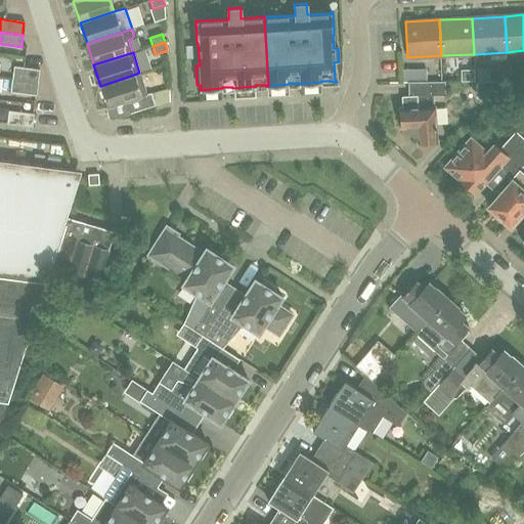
[(14,67),(13,79),(38,82),(39,70),(24,68),(14,67)]
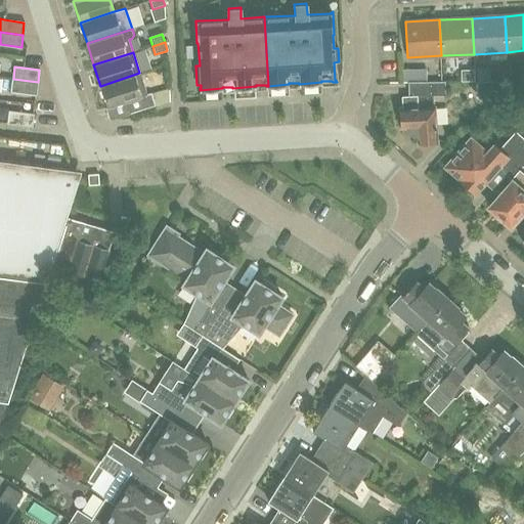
[(489,79),(489,68),(475,68),(476,80),(489,79)]
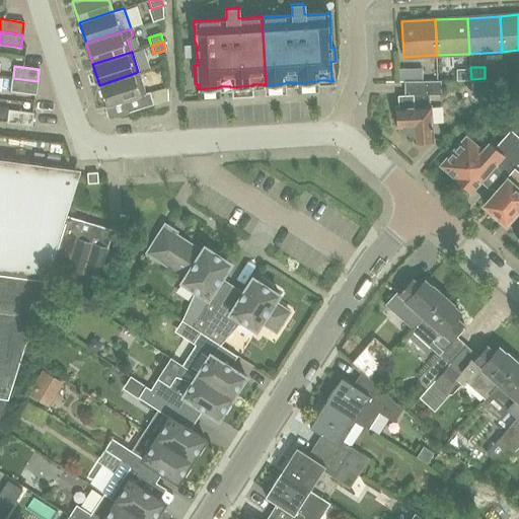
[(410,80),(410,68),(396,69),(397,80),(410,80)]
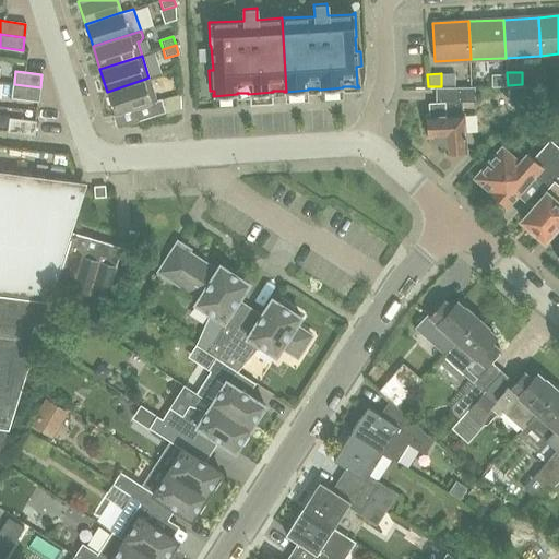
[(166,113),(162,99),(156,100),(149,78),(107,92),(115,115),(135,108),(139,121),(158,115),(165,113),(166,113)]
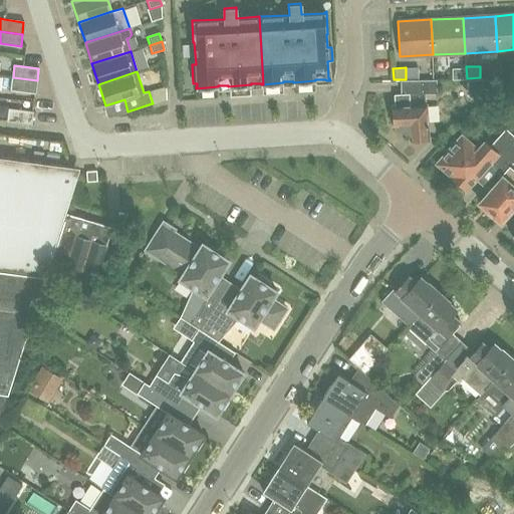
[(37,80),(13,77),(11,90),(36,93),(37,80)]
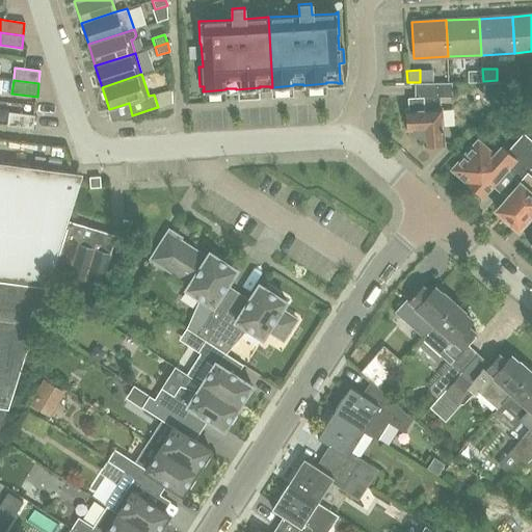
[(443,106),(440,107),(440,97),(451,97),(451,83),(415,83),(415,99),(404,99),(405,110),(406,130),(411,129),(411,135),(419,134),(429,143),(429,152),(447,150),(443,106)]
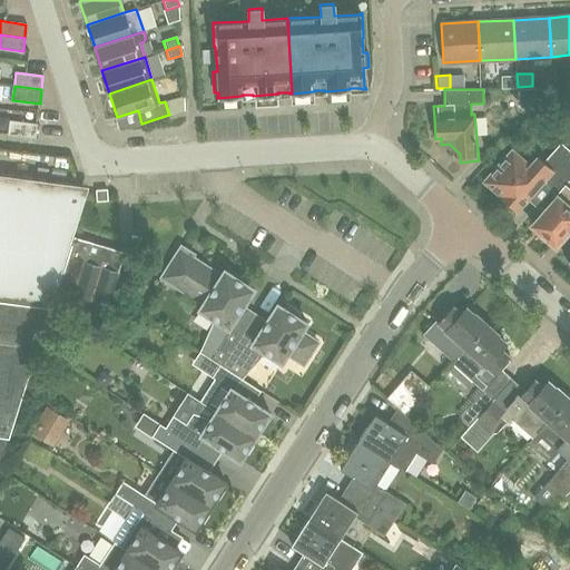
[(529,117),(544,100),(544,89),(517,89),(517,105),(529,117)]
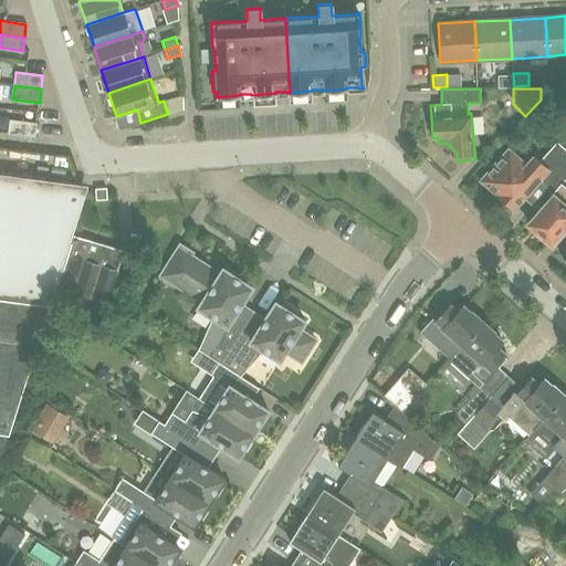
[(37,123),(10,119),(9,134),(35,137),(37,123)]
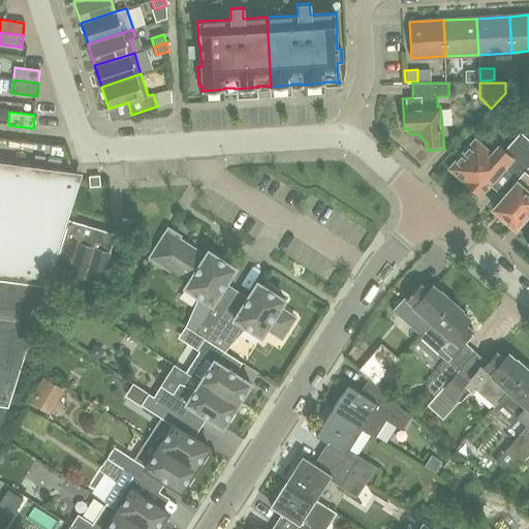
[(480,194),(502,169),(512,179),(522,169),(528,160),(518,149),(511,156),(500,146),(493,154),(476,139),(452,167),(455,169),(455,175),(458,178),(463,177),(466,179),(465,181),(467,183),(467,187),(472,191),(477,191),(480,194)]
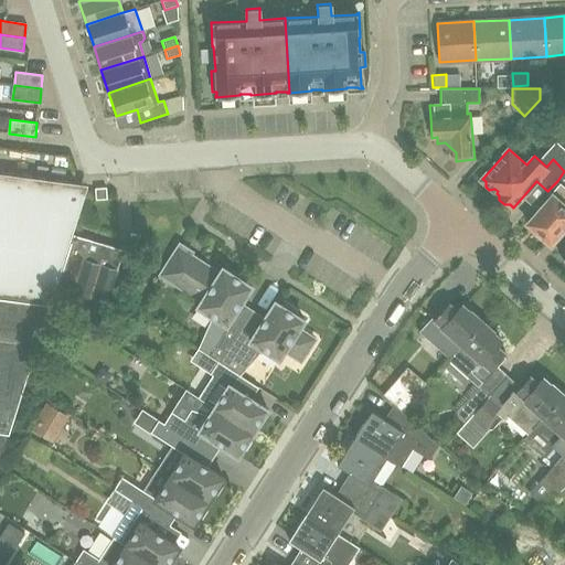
[(57,286),(74,233),(77,224),(86,195),(80,194),(0,181),(0,460),(51,305),(52,300),(57,286)]
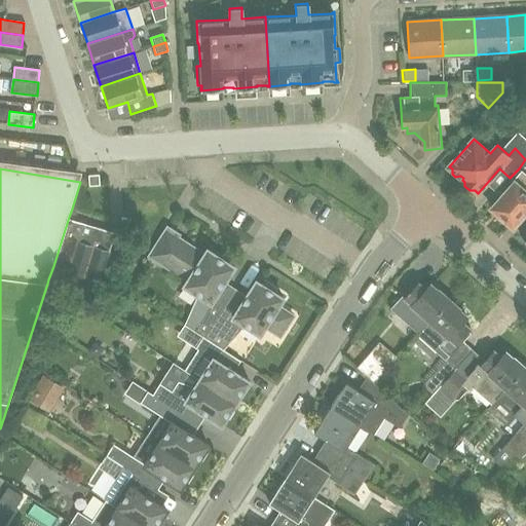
[(525,186),(525,175),(520,170),(519,168),(510,178),(500,189),(503,192),(490,208),(512,227),(525,211),(525,192),(523,190),(525,186)]
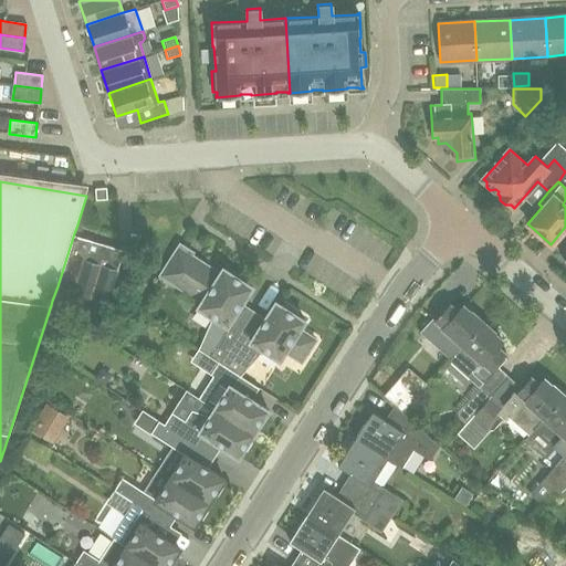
[(107,199),(106,188),(95,189),(96,200),(107,199)]
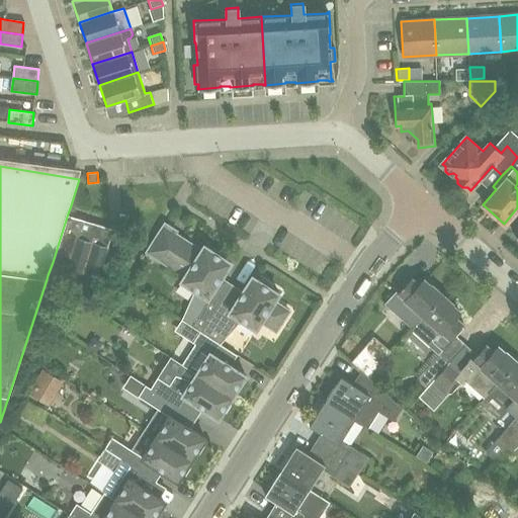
[(99,276),(114,229),(68,213),(53,262),(99,276)]
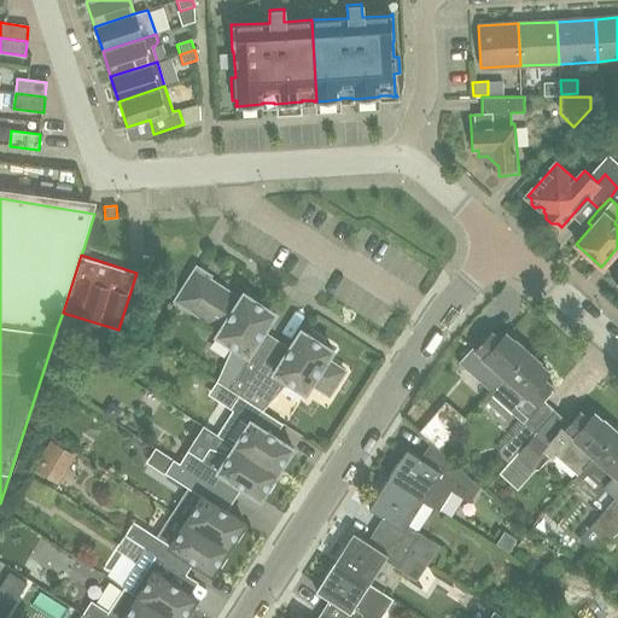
[(220,330),(239,299),(239,298),(194,269),(175,301),(219,330),(220,330)]
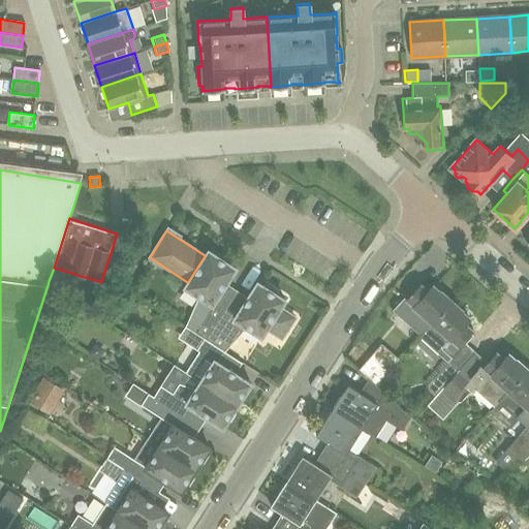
[(235,268),(208,250),(205,255),(205,256),(188,282),(187,282),(184,287),(198,297),(185,327),(204,339),(205,339),(225,308),(214,301),(235,268)]
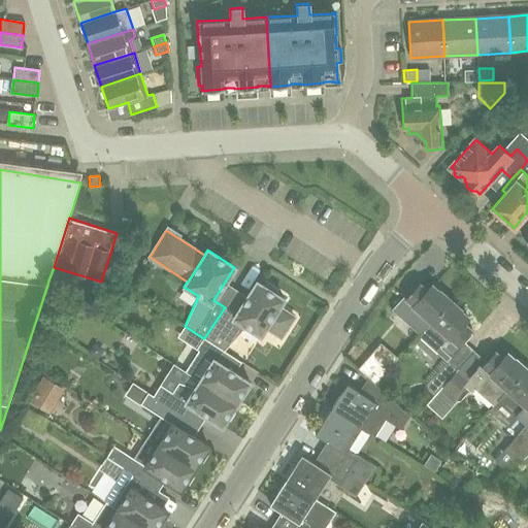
[(278,307),(284,299),(257,282),(235,315),(225,307),(204,338),(224,351),(246,326),(260,335),(265,328),(281,337),(294,317),(278,307)]
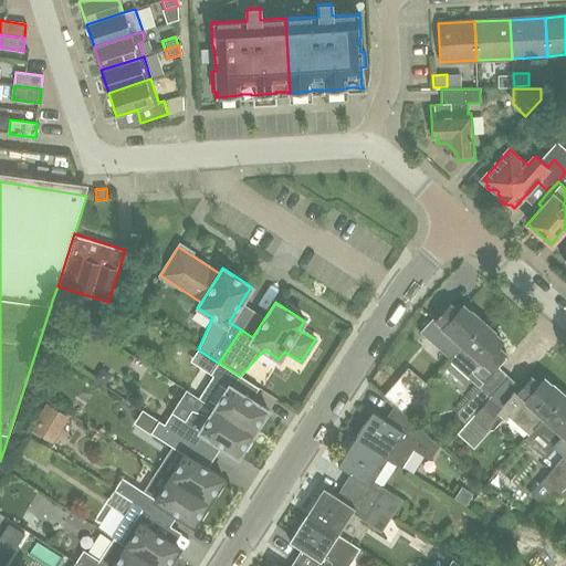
[(451,359),(483,323),(471,313),(470,314),(462,306),(458,312),(450,305),(437,321),(433,318),(421,333),(451,359)]
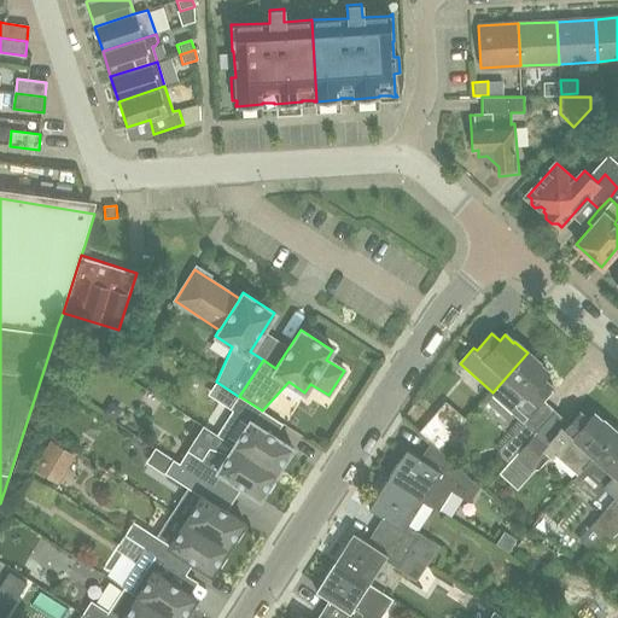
[(551,386),(542,379),(548,373),(538,365),(540,363),(528,353),(493,392),(490,394),(523,423),(503,444),(516,454),(517,455),(536,433),(524,423),(538,407),(536,404),(551,386)]
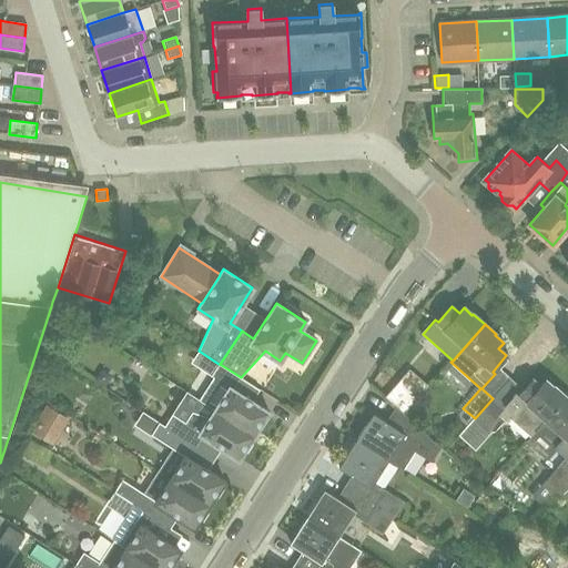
[(253,435),(269,412),(252,401),(260,389),(241,377),(220,364),(219,364),(211,376),(229,387),(214,409),(253,435)]
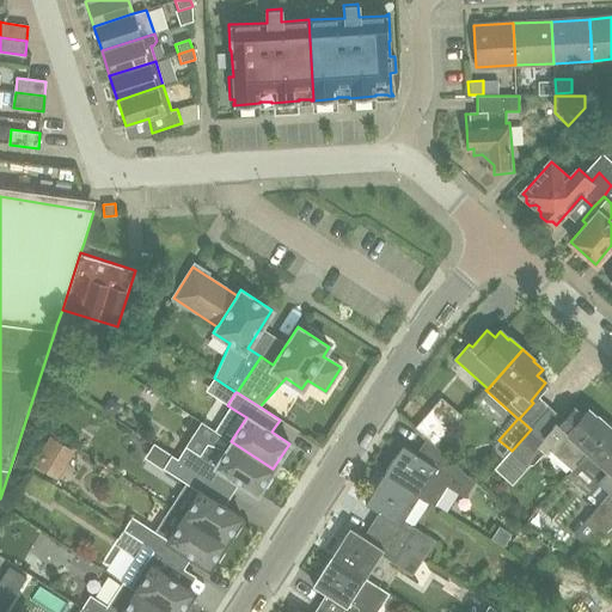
[(117,409),(115,402),(109,397),(101,409),(112,416),(117,409)]
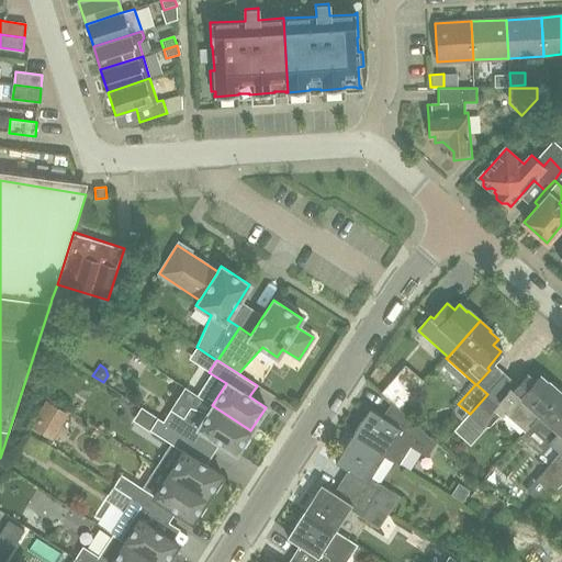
[(530,426),(560,393),(549,382),(548,384),(539,377),(535,382),(527,375),(513,391),(510,389),(497,404),(507,412),(505,415),(525,431),(529,426),(530,426)]
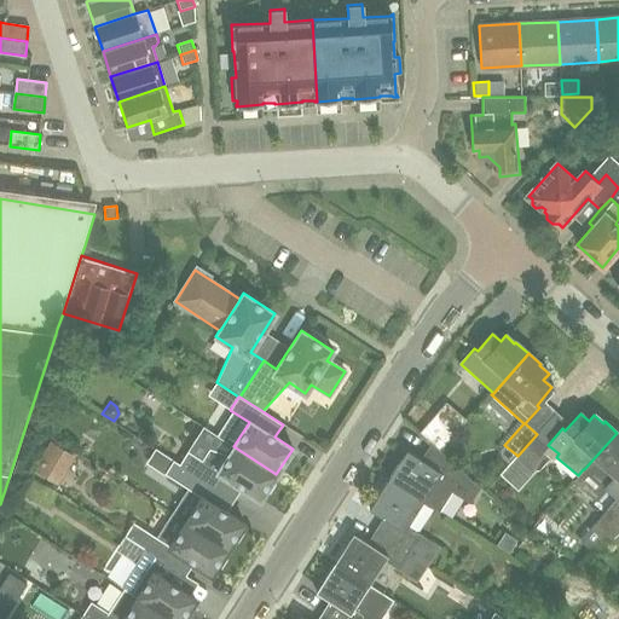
[(422,432),(440,447),(452,433),(434,417),(422,432)]
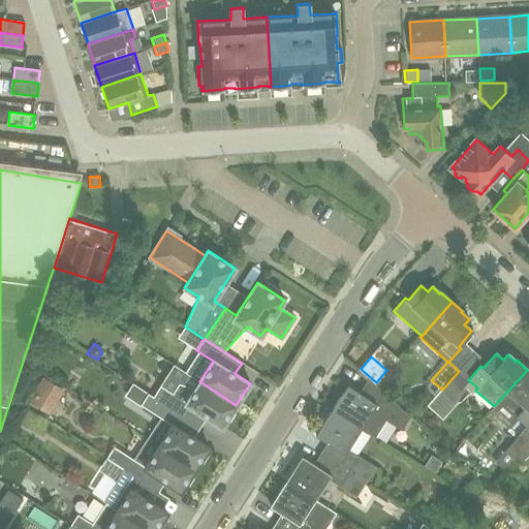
[(222,427),(236,405),(199,381),(174,365),(153,397),(176,411),(182,401),(222,427)]
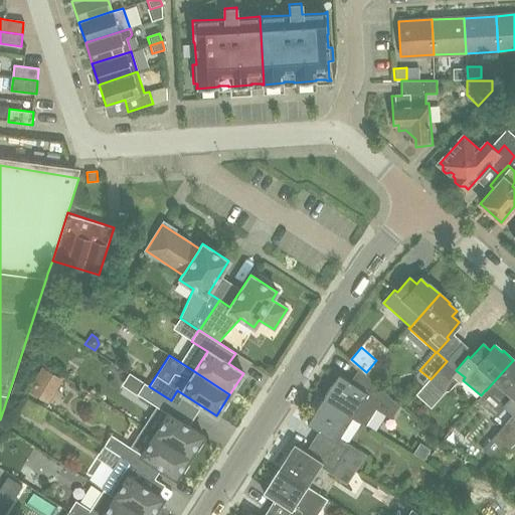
[(504,424),(511,416),(512,417),(514,413),(514,361),(513,360),(486,390),(505,408),(497,417),(504,424)]
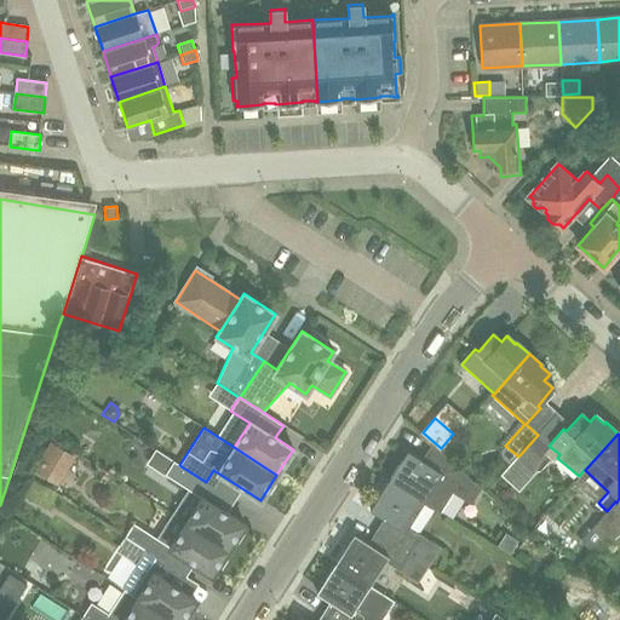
[(532,465),(549,446),(538,435),(518,457),(517,455),(500,475),(518,491),(537,470),(532,465)]
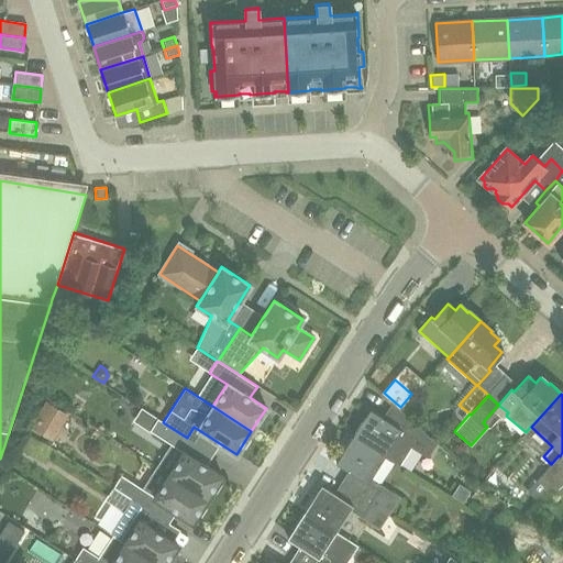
[(52,440),(67,416),(45,401),(30,427),(52,440)]
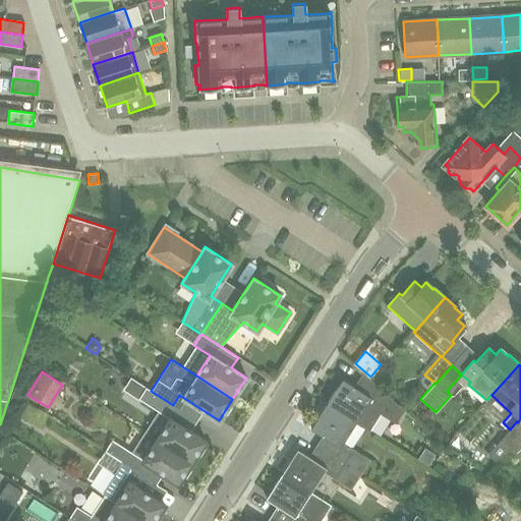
[(342,380),(326,404),(355,422),(367,403),(385,414),(393,401),(368,379),(359,392),(342,380)]
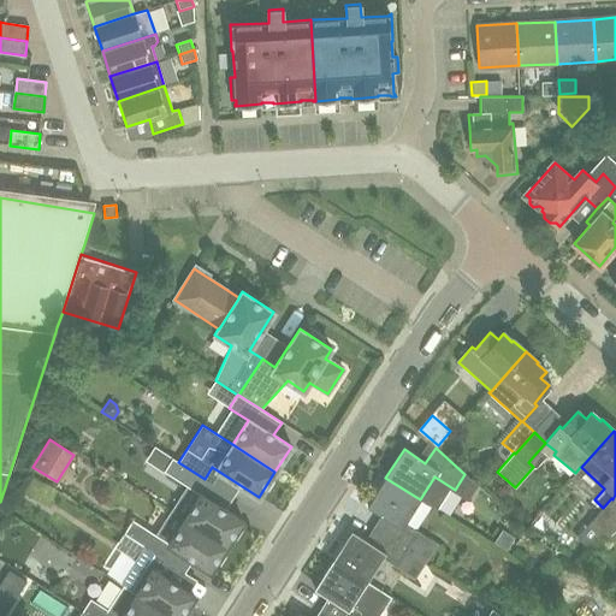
[(196,491),(205,479),(178,462),(172,458),(164,472),(187,486),(196,492),(196,491)]
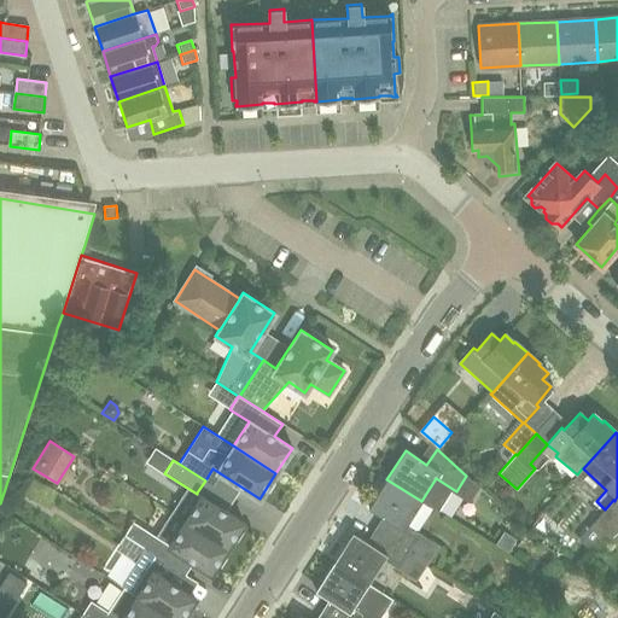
[(58,493),(33,477),(22,493),(48,509),(58,493)]
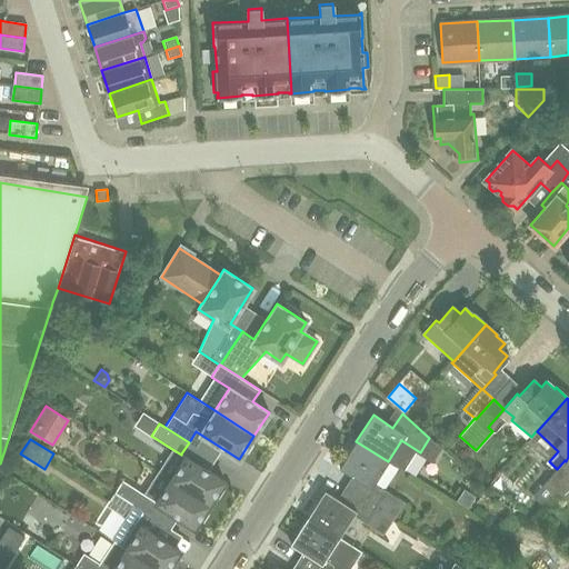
[(390,517),(400,502),(373,483),(388,461),(356,441),(339,467),(356,478),(348,489),(375,506),(390,517)]
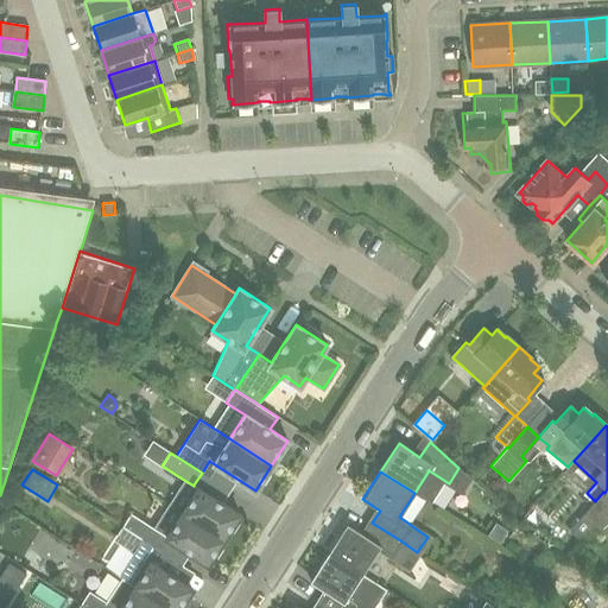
[(240,514),(198,487),(182,512),(225,539),(240,514)]
